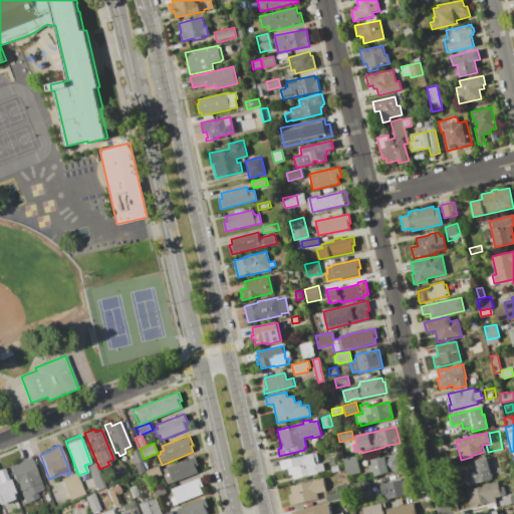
[(137,449),(146,471),(138,474),(130,452),(137,449)]
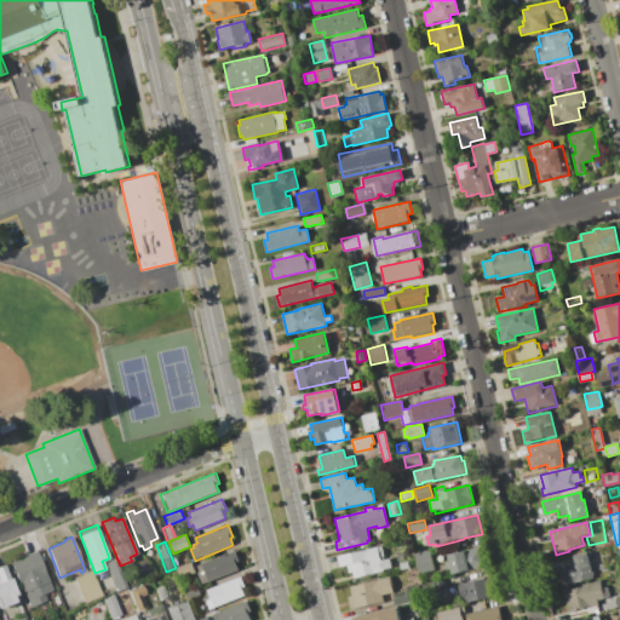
[(338,556),(382,546),(384,557),(380,558),(380,560),(390,557),(392,568),(383,569),(384,572),(354,579),(352,572),(349,573),(346,566),(340,567),(338,556)]
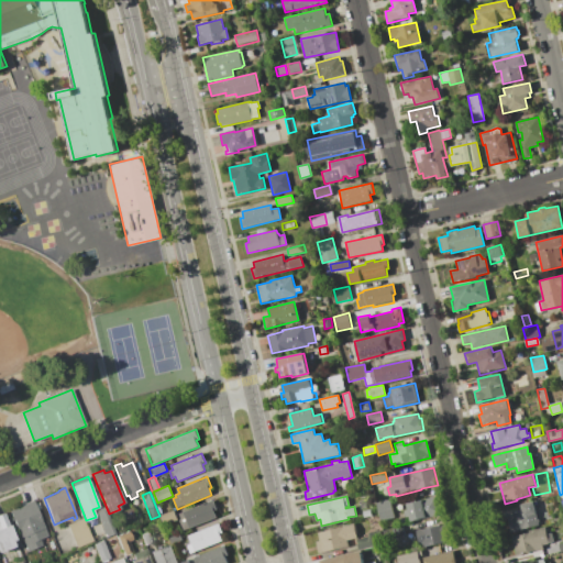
[(407,504),(440,496),(444,514),(411,521),(410,517),(406,516),(404,510),(408,509),(407,504)]
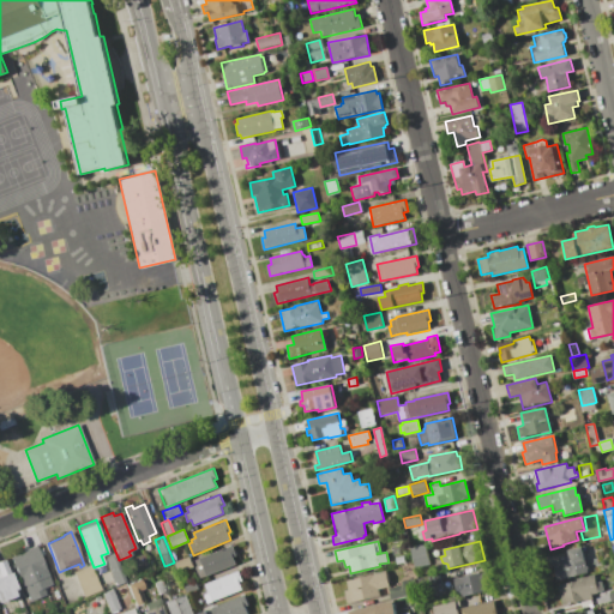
[(409,548),(425,543),(431,564),(414,569),(409,548)]
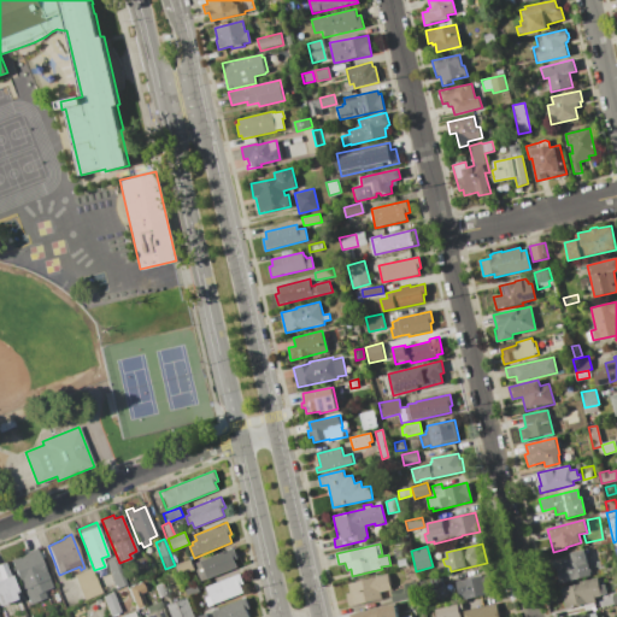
[(201,581),(197,570),(199,569),(197,563),(200,562),(200,560),(234,547),(239,558),(235,559),(238,568),(201,581)]
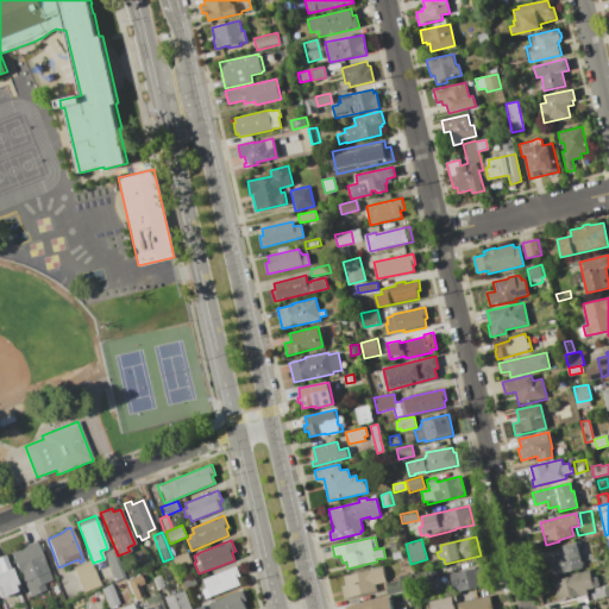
[(10,553),(26,546),(26,545),(35,541),(50,581),(41,583),(44,590),(27,597),(22,581),(20,581),(10,553)]
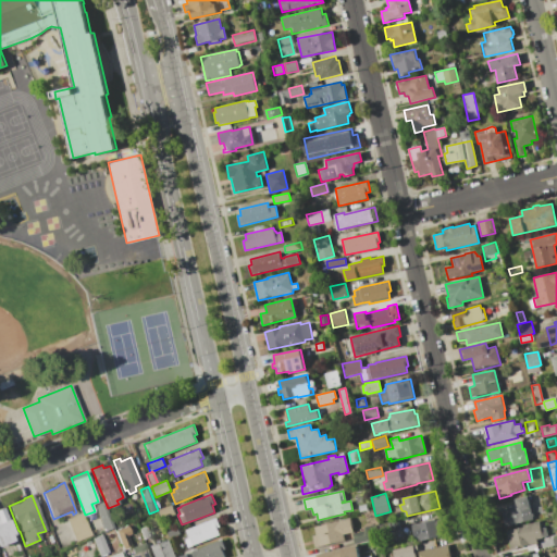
[(506,527),(502,512),(505,511),(504,508),(512,506),(512,507),(517,506),(516,503),(514,503),(514,499),(527,496),(533,519),(506,527)]
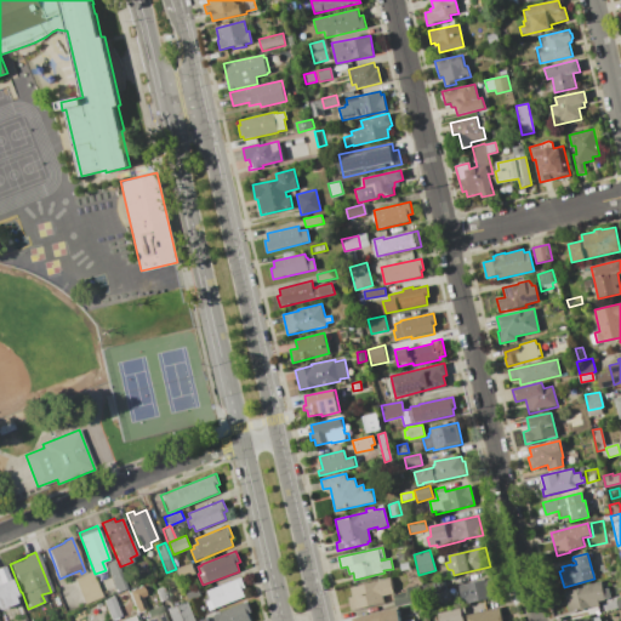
[(144,560),(151,576),(147,577),(144,571),(138,574),(135,564),(144,560)]
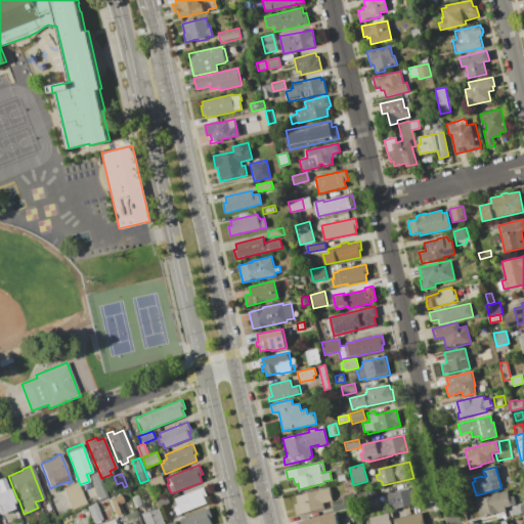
[(98,474),(107,495),(99,499),(98,497),(97,497),(94,492),(96,491),(90,478),(98,474)]
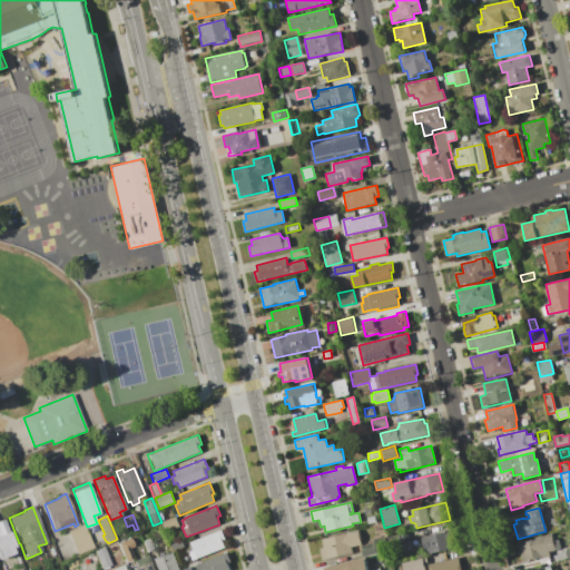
[(366,518),(374,516),(376,522),(369,524),(366,518)]
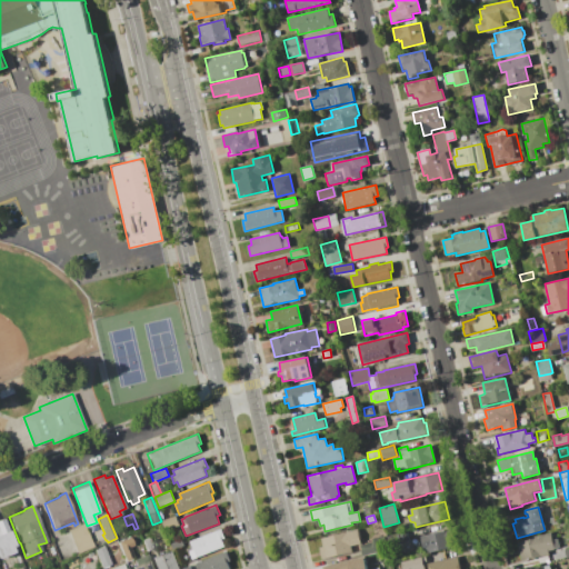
[(162,521),(176,516),(180,526),(166,531),(162,521)]
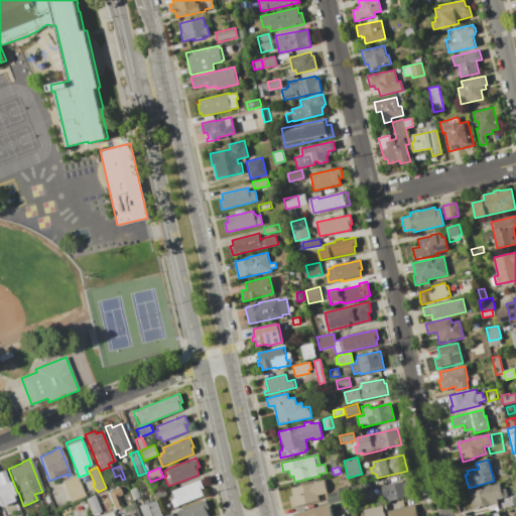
[(0,471),(3,470),(13,495),(11,496),(13,501),(0,506),(0,471)]
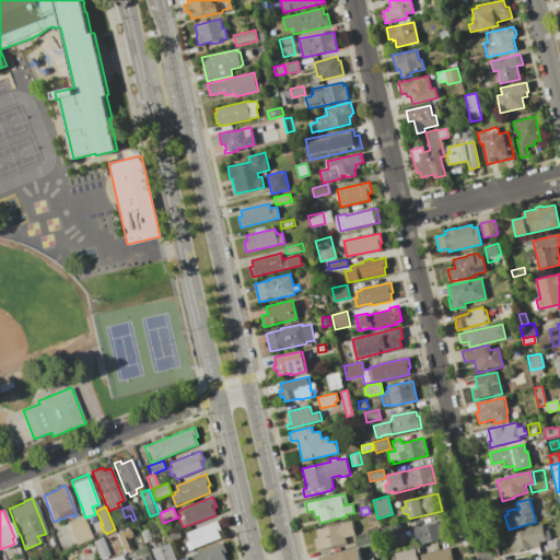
[(68,523),(83,516),(92,538),(76,545),(68,523)]
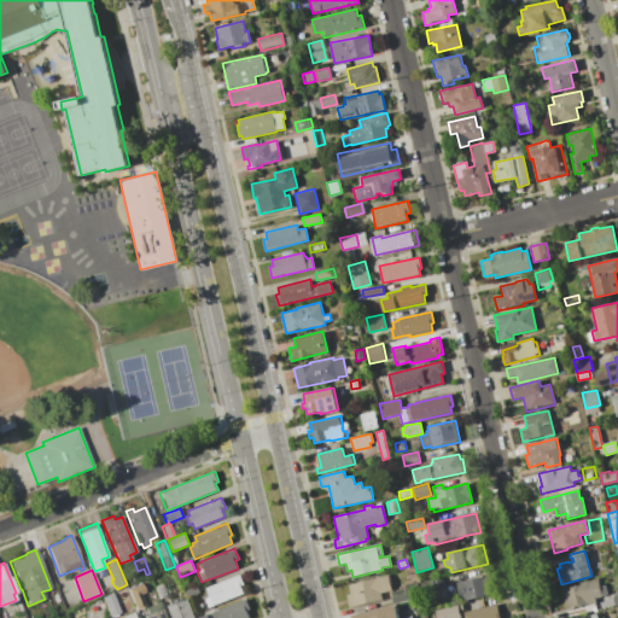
[(209,607),(205,599),(210,596),(207,588),(240,575),(244,584),(242,586),(245,594),(209,607)]
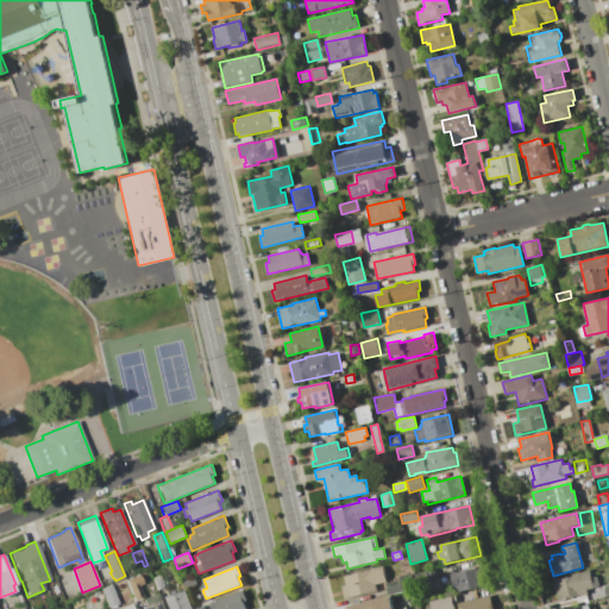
[(344,576),(382,567),(385,583),(387,584),(384,584),(376,586),(377,591),(344,598),(341,585),(346,584),(344,576)]
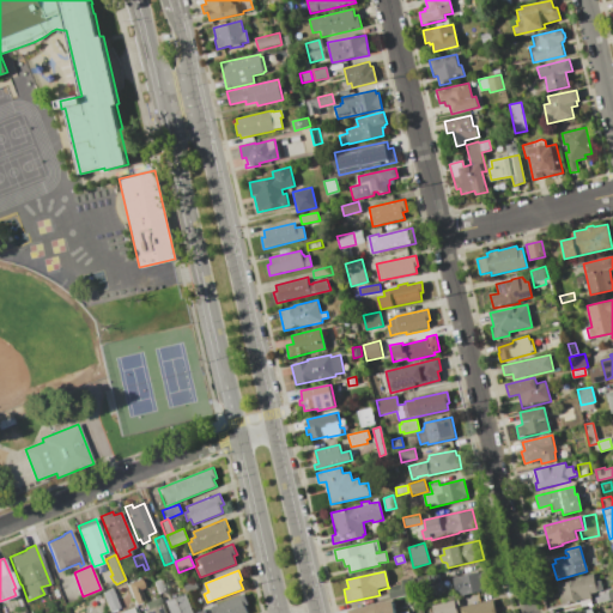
[(453,578),(485,571),(489,589),(460,595),(459,590),(455,592),(453,578)]
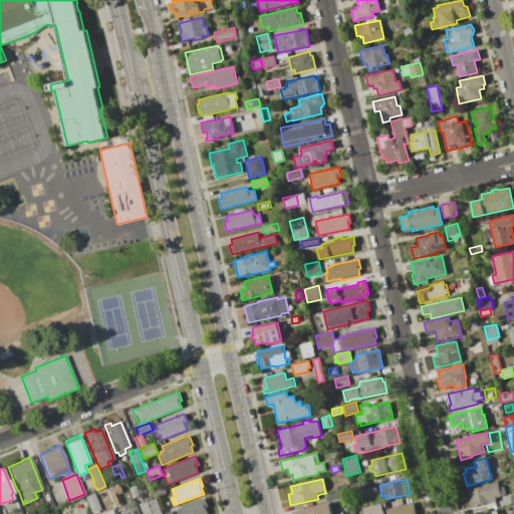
[(125,480),(131,494),(123,497),(117,483),(125,480)]
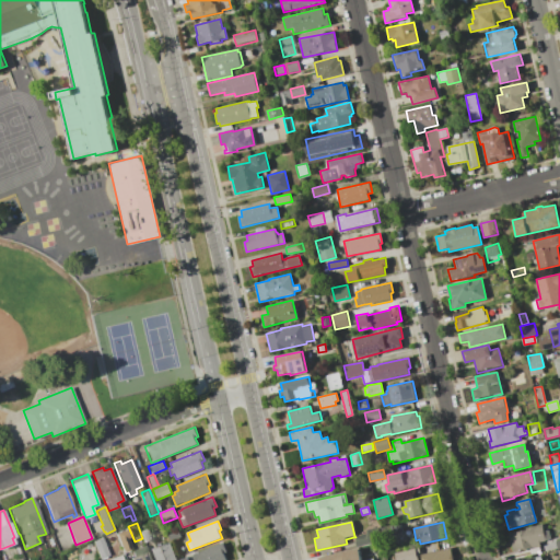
[(391,535),(388,525),(400,523),(403,532),(391,535)]
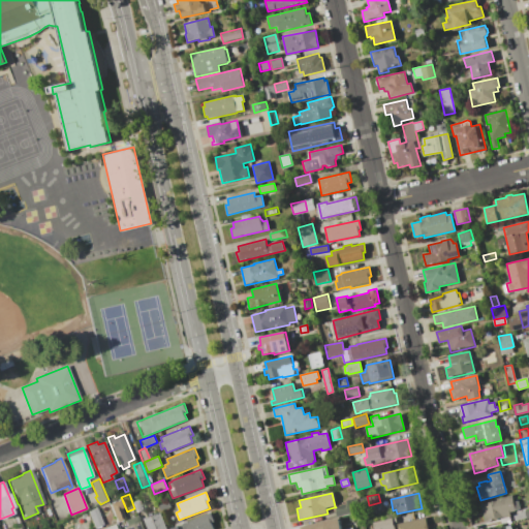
[(480,504),(497,500),(497,498),(512,495),(514,501),(520,500),(521,508),(509,511),(510,516),(485,522),(480,504)]
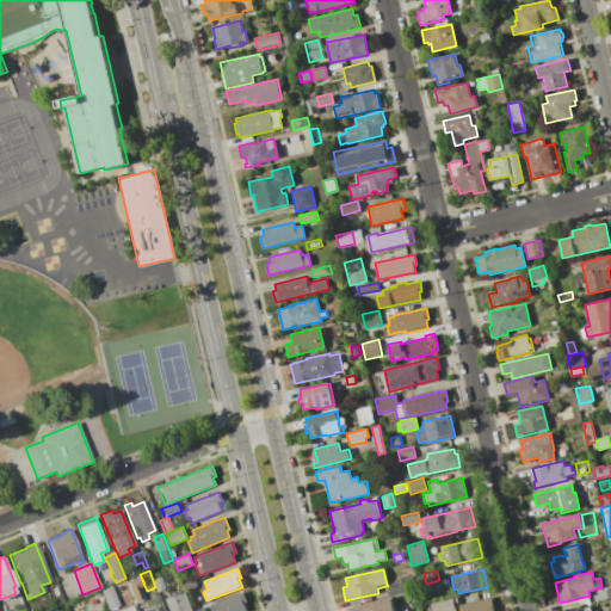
[(387,585),(400,581),(399,578),(412,575),(415,591),(392,597),(392,594),(388,594),(386,586),(388,586),(387,585)]
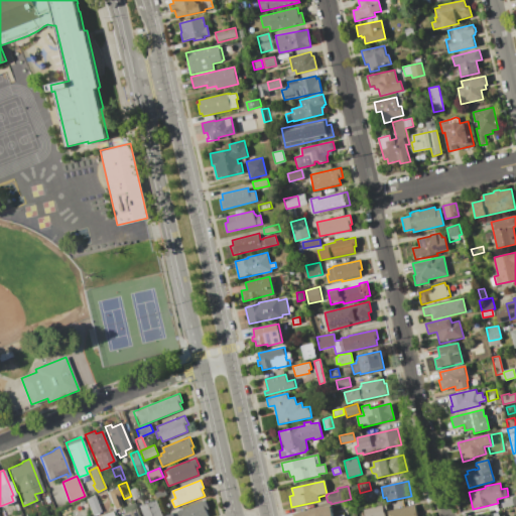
[(85,489),(91,487),(93,493),(88,496),(85,489)]
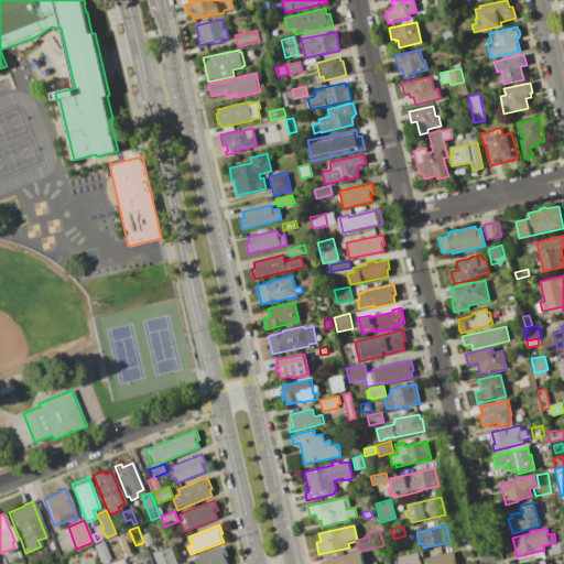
[(118,537),(130,532),(133,541),(130,542),(133,552),(125,555),(118,537)]
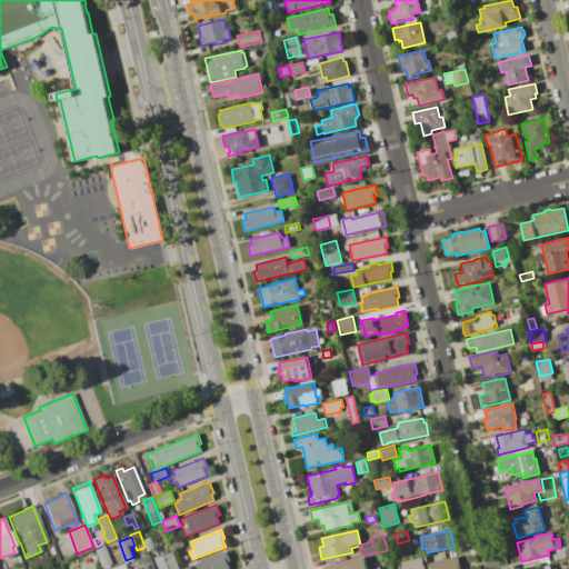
[(142,539),(150,537),(155,549),(148,551),(142,539)]
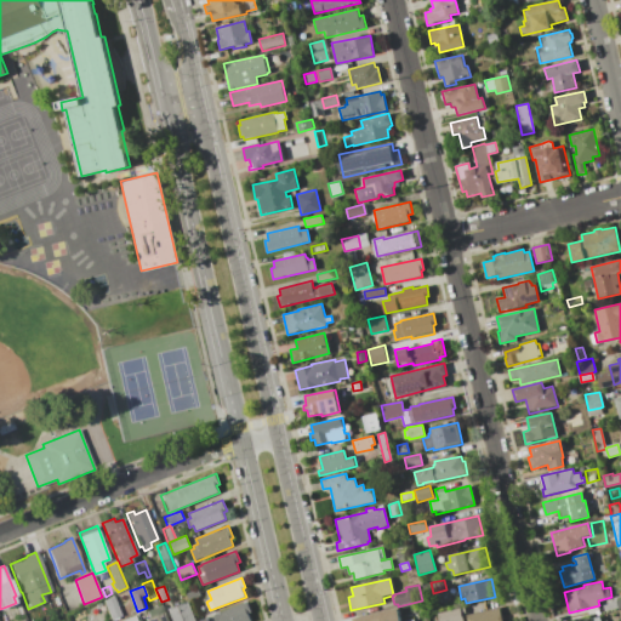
[(186,593),(198,588),(200,596),(188,600),(186,593)]
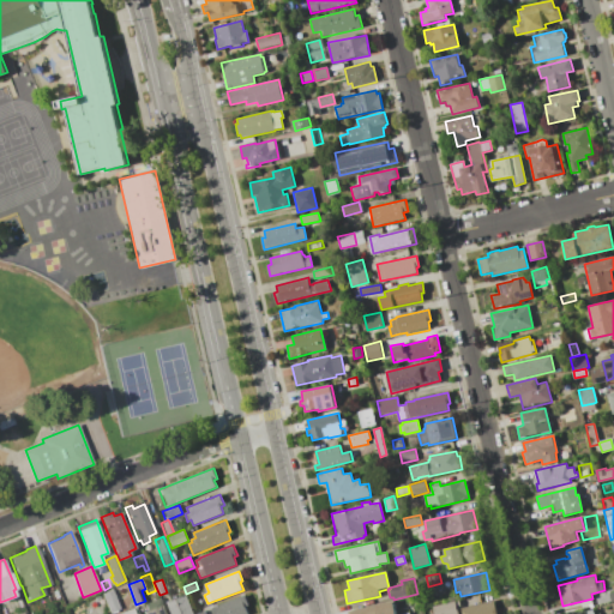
[(102,594),(113,590),(120,608),(110,613),(102,594)]
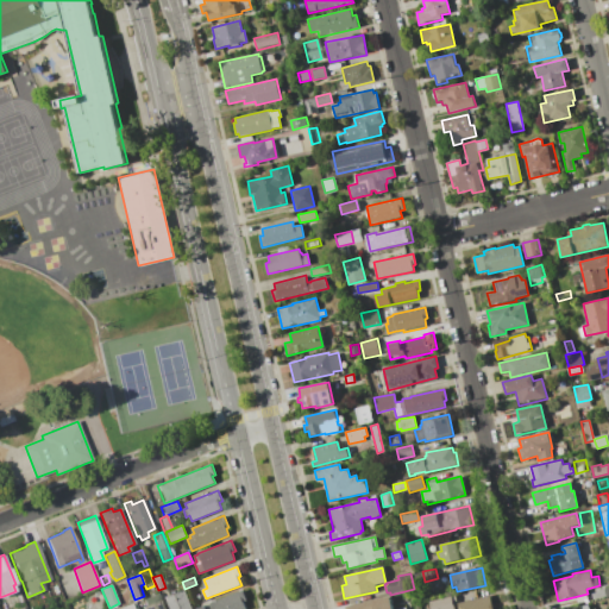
[(169,608),(165,597),(184,589),(193,608),(169,608)]
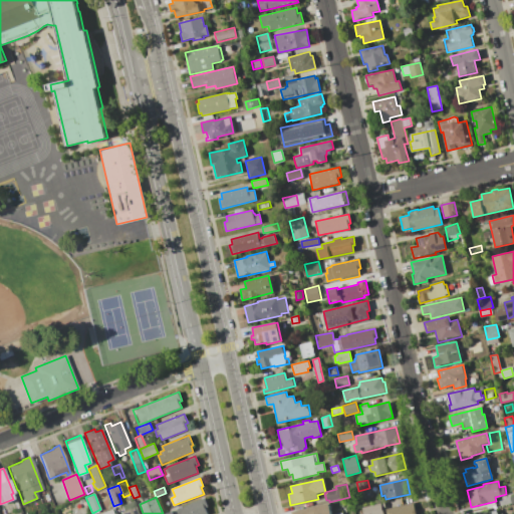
[(206,508),(208,513),(205,513),(179,513),(177,509),(205,497),(209,507),(206,508)]
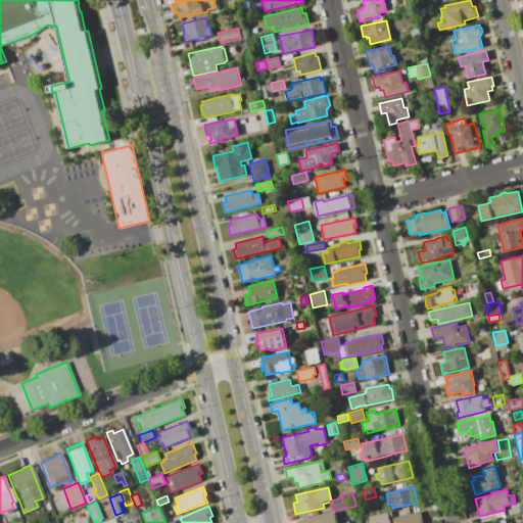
[(122,522),(122,521),(125,519),(123,515),(136,510),(141,522),(122,522)]
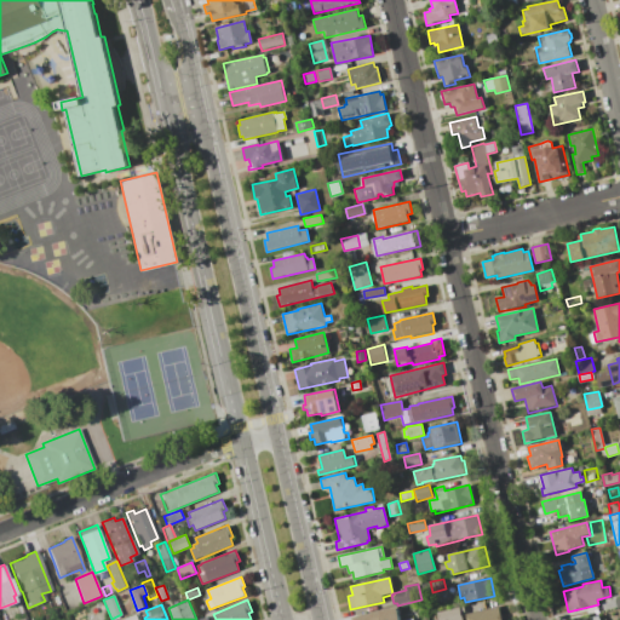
[(499,606),(501,619),(443,619),(448,619),(446,609),(460,606),(460,608),(461,607),(464,614),(461,614),(461,616),(465,615),(465,614),(499,606)]
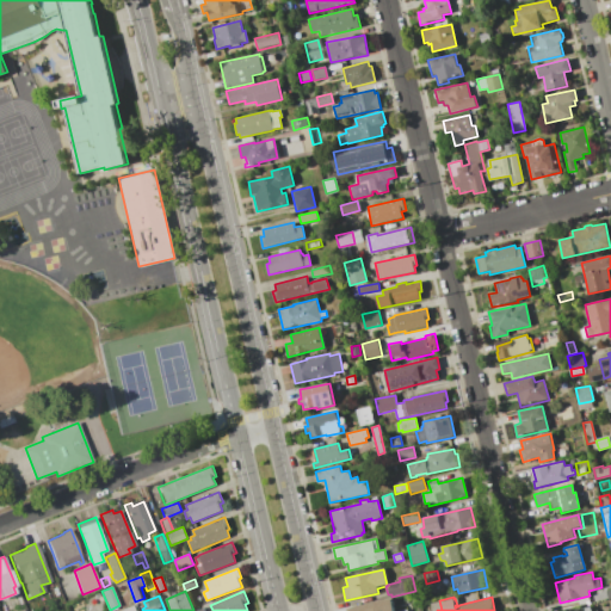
[(347,610),(347,608),(390,598),(394,610),(407,609),(407,610),(347,610)]
